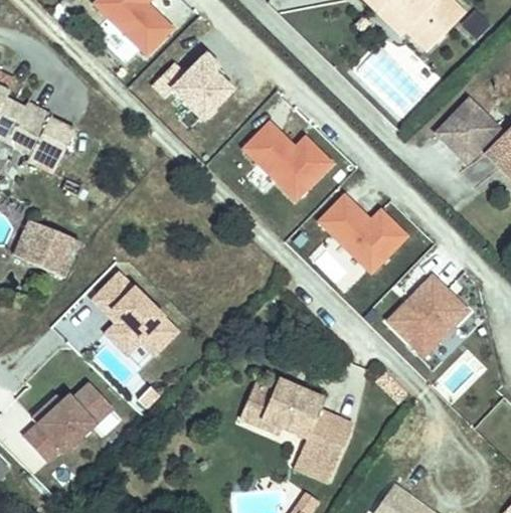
[(149,59),(177,29),(152,4),(155,0),(96,0),(92,4),(149,59)]
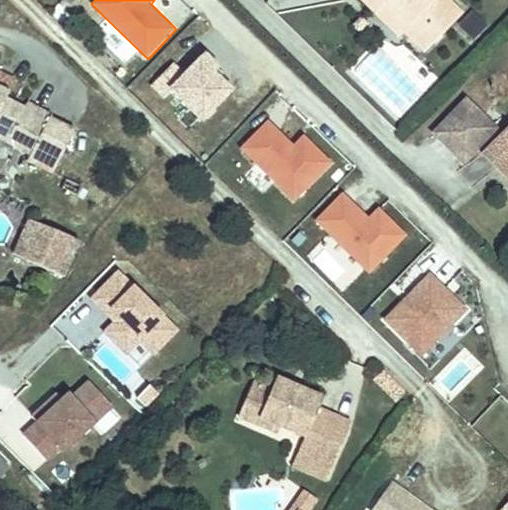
[(362,0),(373,11),(385,0),(407,23),(401,29),(414,43),(429,27),(437,35),(459,12),(446,0),(362,0)]
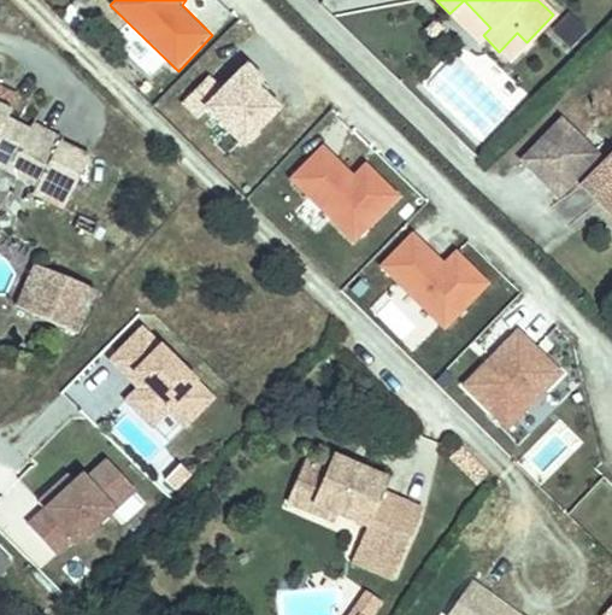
[(464,0),(449,13),(493,57),(499,52),(483,35),(490,28),(464,0)]
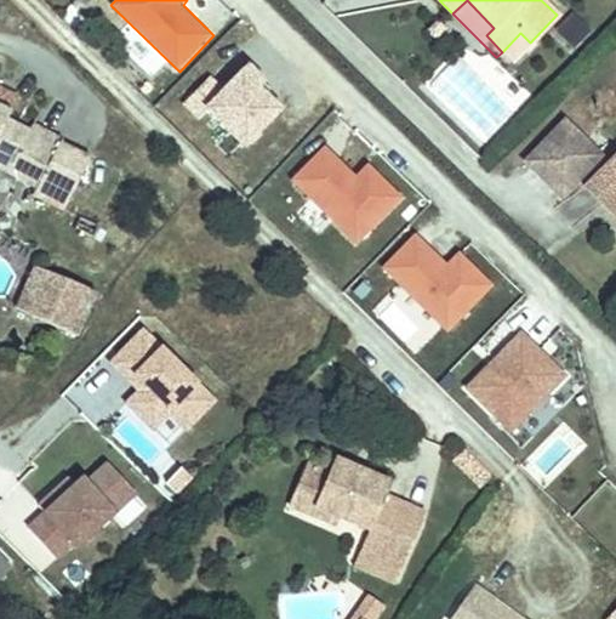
[(541,0),(557,15),(565,5),(560,0),(541,0)]
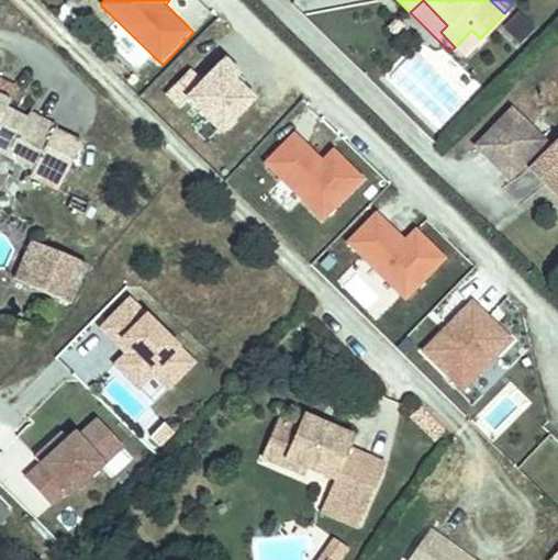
[(506,29),(522,44),(537,28),(522,12),(506,29)]
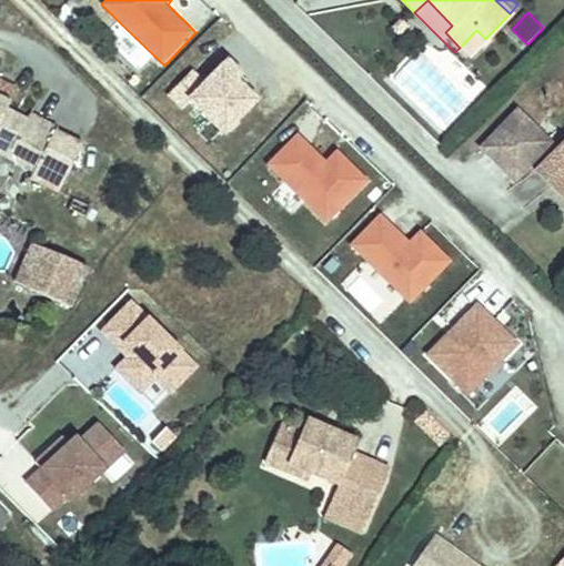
[(476,30),(460,48),(469,57),(485,39),(476,30)]
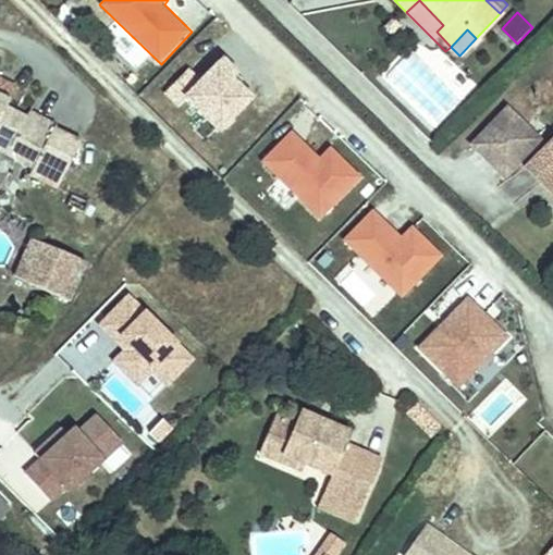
[(203,77),(189,65),(168,88),(219,138),(259,96),(221,59),(203,77)]
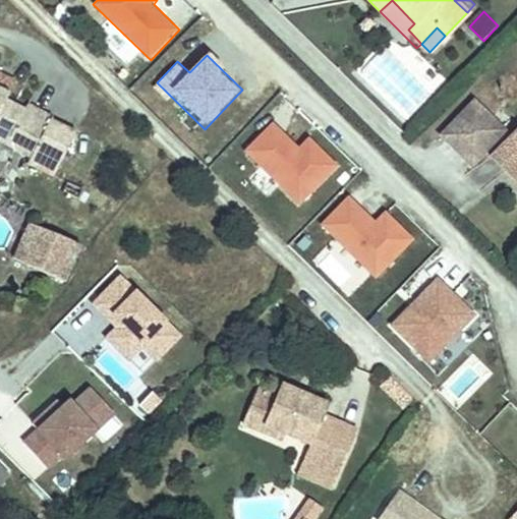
[(499,123),(470,94),(438,126),(466,156),(499,123)]
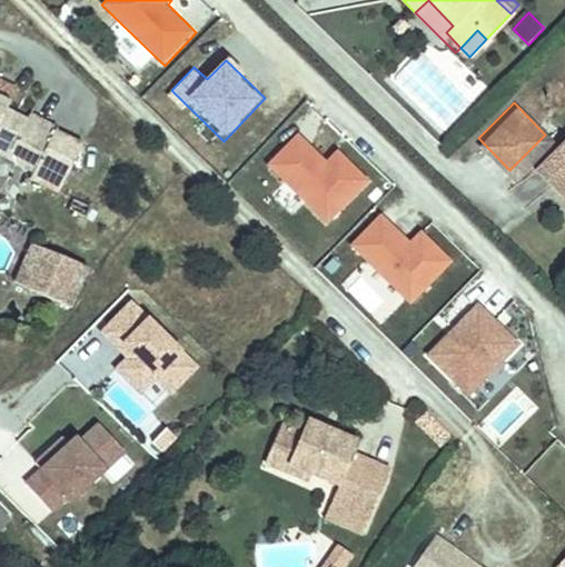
[(15,127),(17,120),(0,111),(0,156),(1,163),(23,175),(21,180),(48,195),(72,145),(46,131),(43,135),(31,128),(28,132),(15,127)]
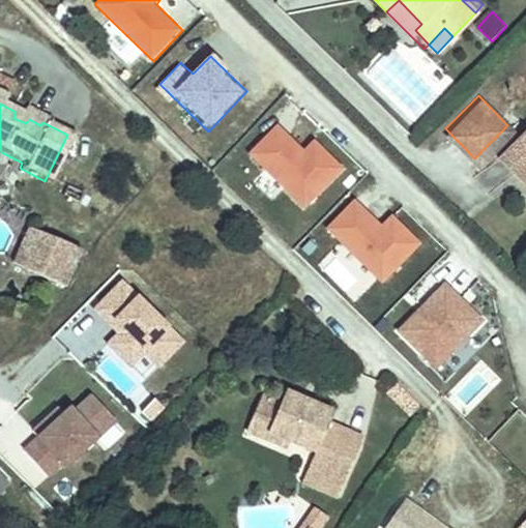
[(20,106),(16,112),(13,118),(26,123),(29,119),(40,125),(42,122),(45,118),(20,106)]
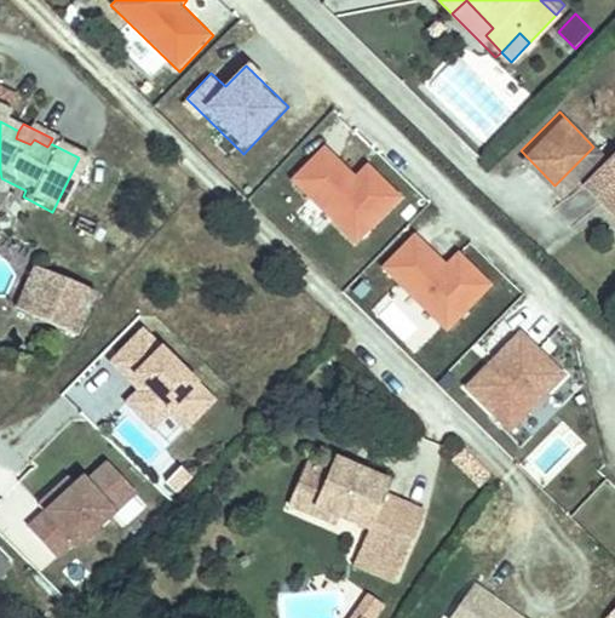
[(614,142),(581,177),(601,195),(614,186),(614,142)]
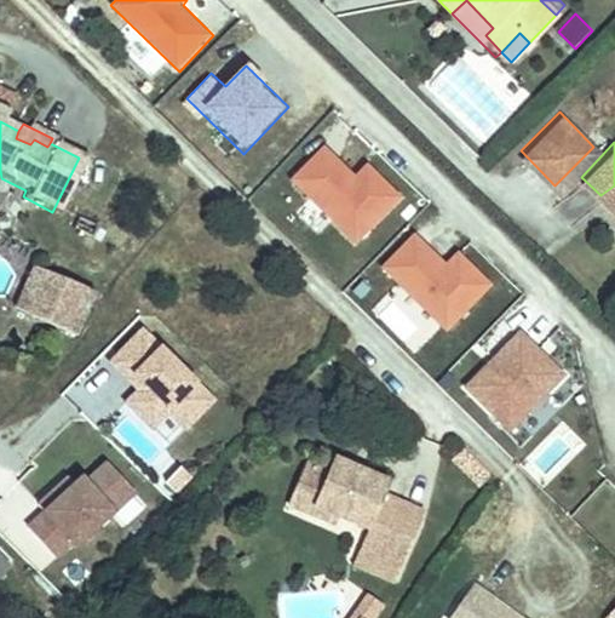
[(369,161),(357,173),(325,143),(288,179),(357,246),(406,196),(369,161)]
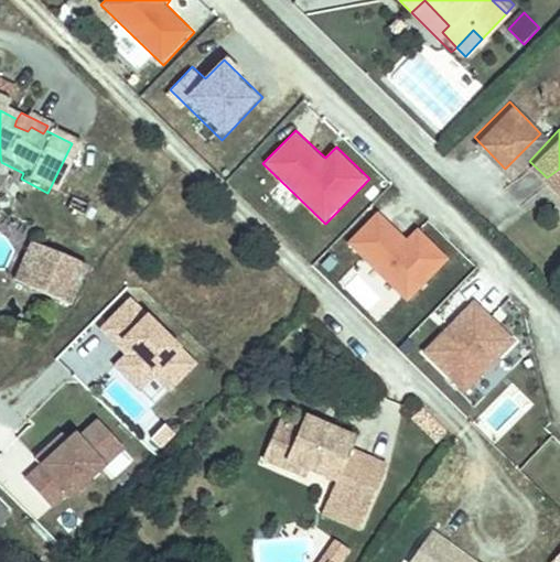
[(559,169),(547,177),(559,191),(559,169)]
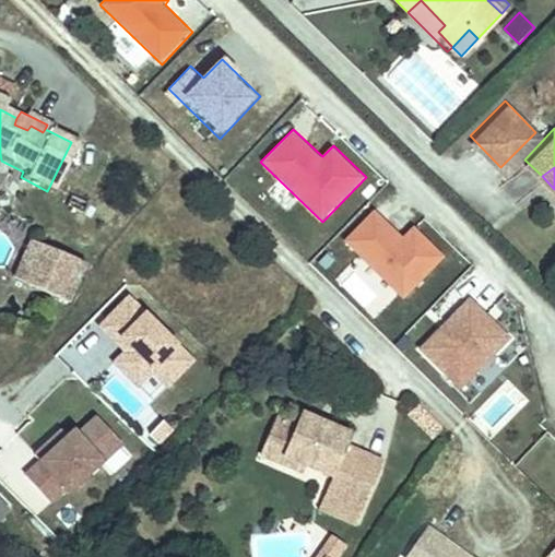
[(415,224),(404,236),(374,206),(342,239),(405,300),(448,257),(415,224)]
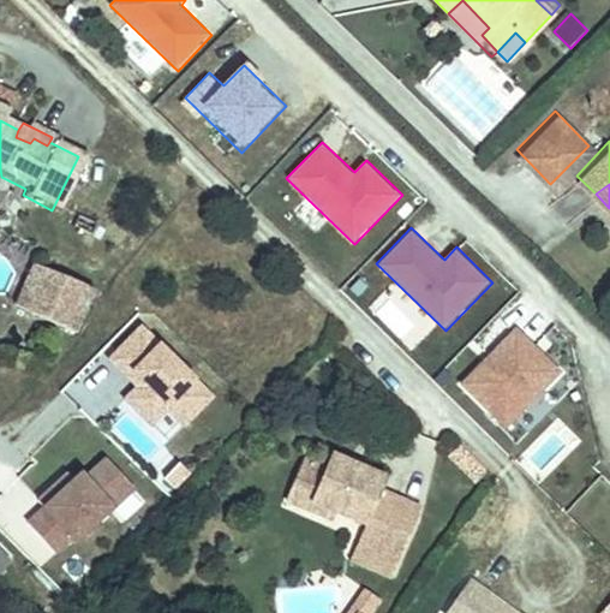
[(29,296),(41,271),(24,263),(13,289),(29,296)]
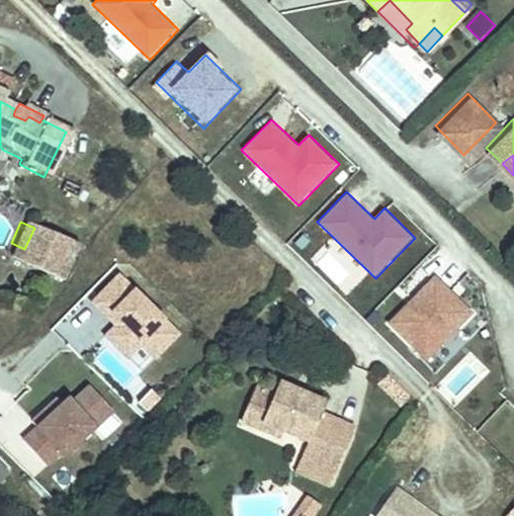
[(56,280),(72,245),(34,228),(24,249),(11,243),(4,256),(56,280)]
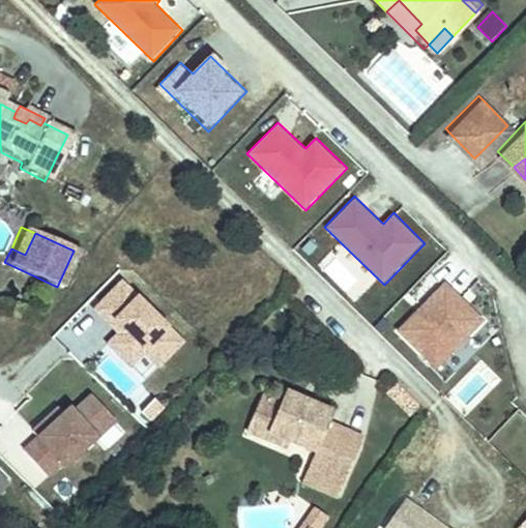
[(116,332),(106,344),(133,370),(145,356),(161,371),(188,342),(122,279),(91,310),(116,332)]
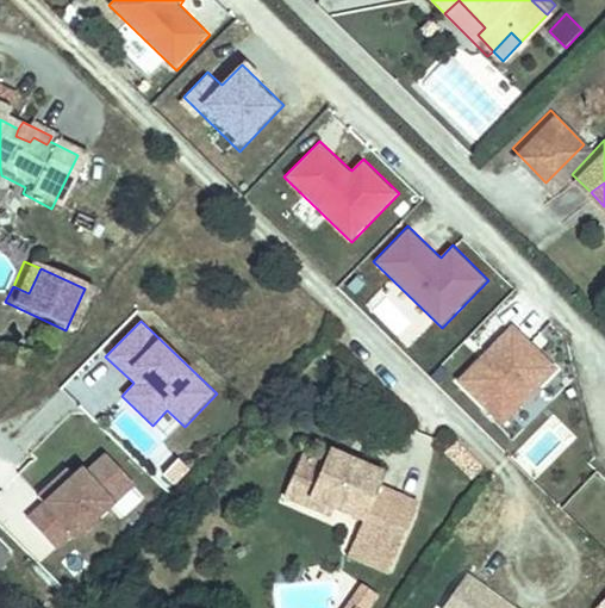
[(504,428),(561,368),(513,322),(456,382),(504,428)]
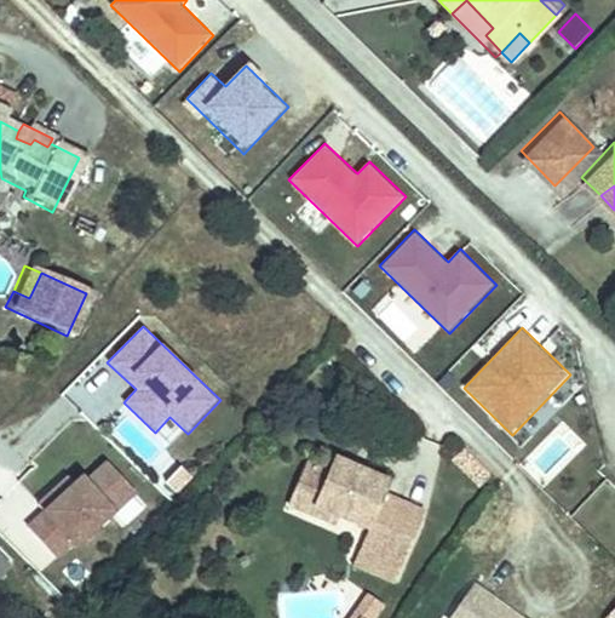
[(366,497),(371,486),(377,473),(317,447),(311,462),(295,495),(325,507),(355,521),(342,549),(383,567),(406,514),(366,497)]
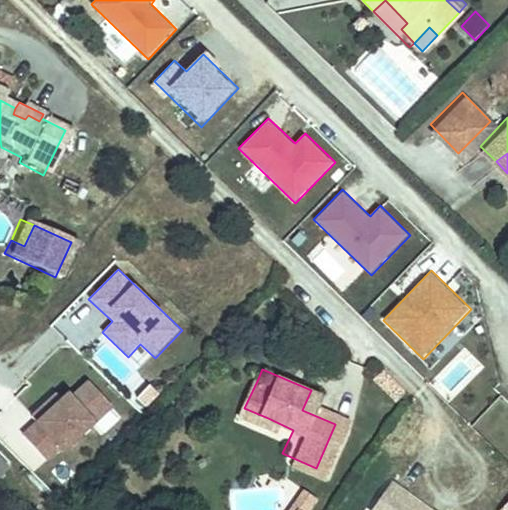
[(244,408),(257,381),(240,373),(225,407),(265,425),(268,418),(244,408)]
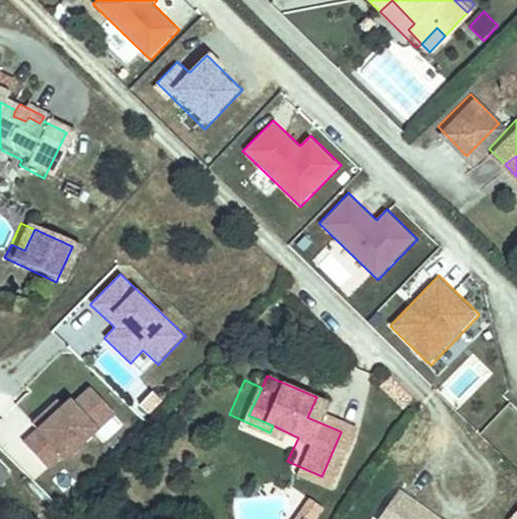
[(90,381),(40,423),(23,404),(0,423),(0,430),(26,461),(35,454),(54,476),(122,417),(90,381)]
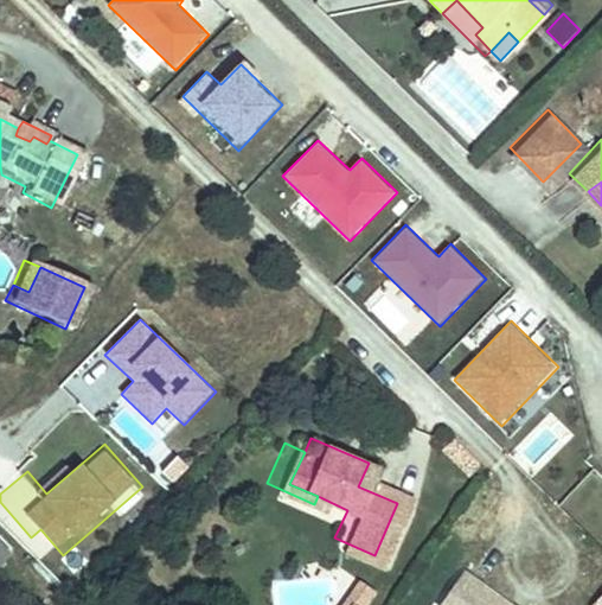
[(402,492),(363,476),(358,486),(397,503),(402,492)]
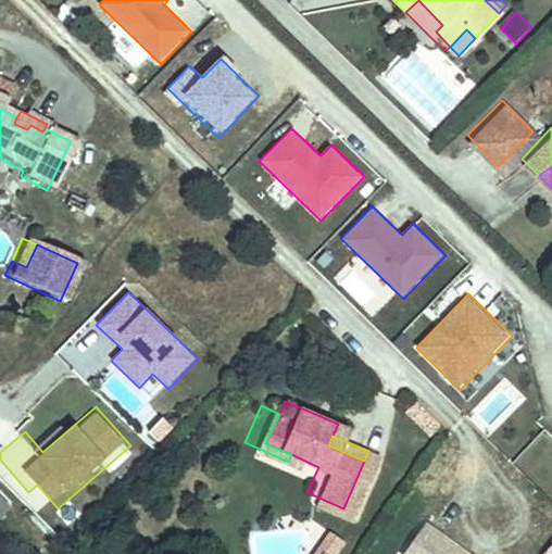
[(0,488),(0,518),(15,504),(0,488)]
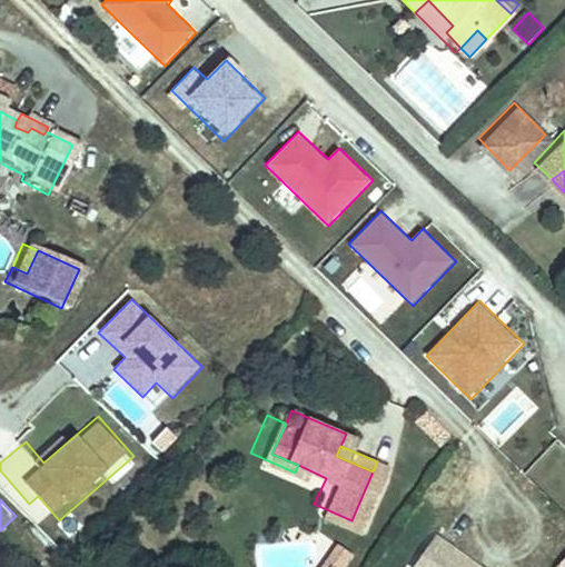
[(352,520),(314,504),(311,510),(348,527),(352,520)]
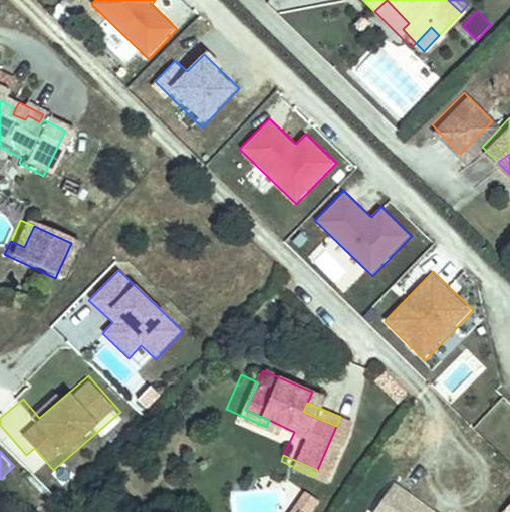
[(420,511),(421,511),(405,500),(408,496),(383,478),(361,506),(368,511),(420,511)]
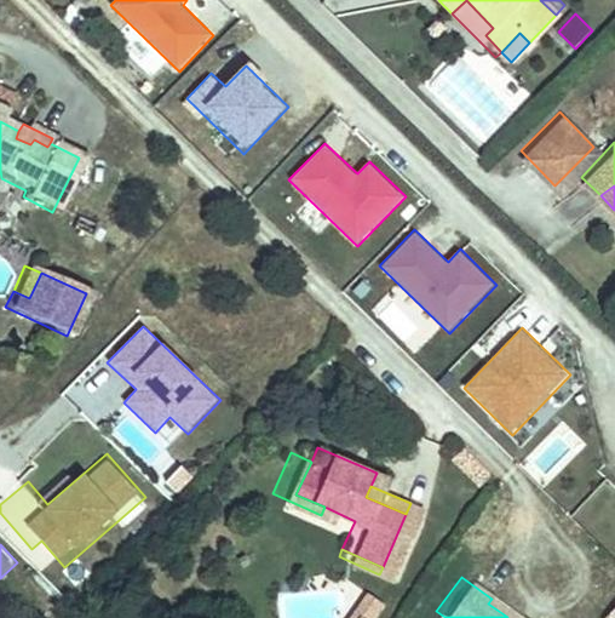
[(355,617),(369,596),(354,585),(331,617),(332,617),(338,617),(345,610),(355,617)]
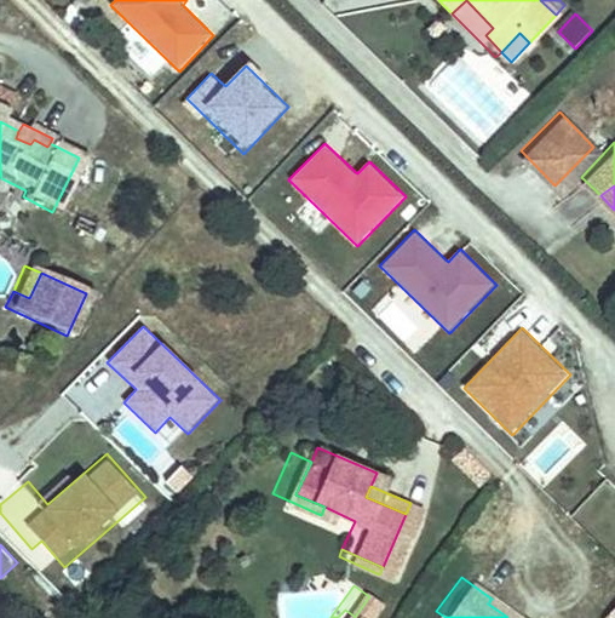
[(598,617),(614,617),(614,588),(592,612),(598,617)]
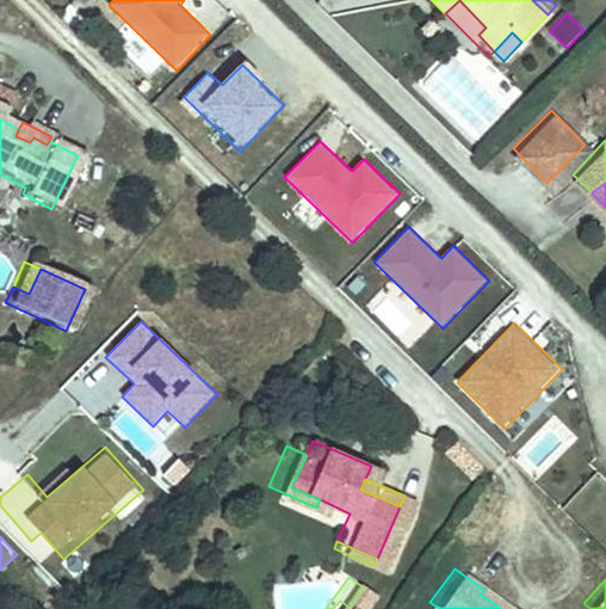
[(364,588),(353,608),(371,608),(379,595),(364,588)]
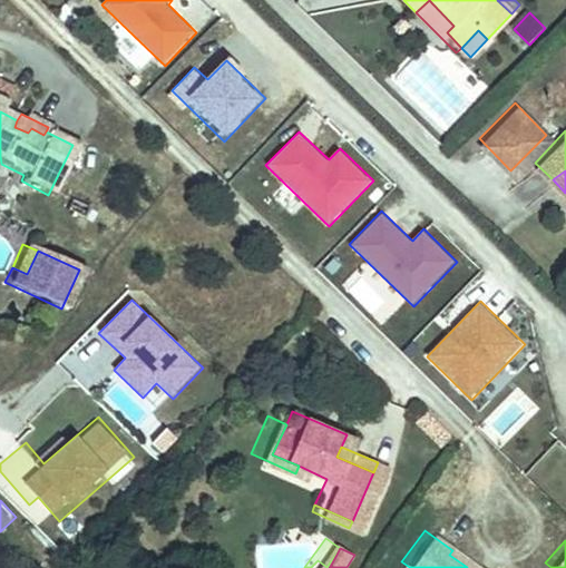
[(477,567),(452,550),(449,555),(467,567),(466,567),(477,567)]
